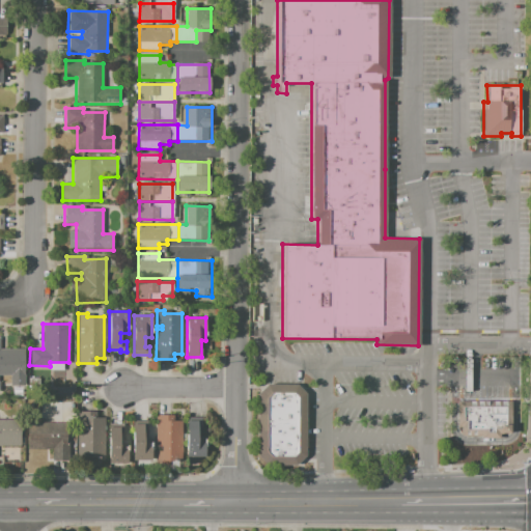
[(0,348),(24,348),(24,386),(10,386),(10,374),(0,374),(0,348)]
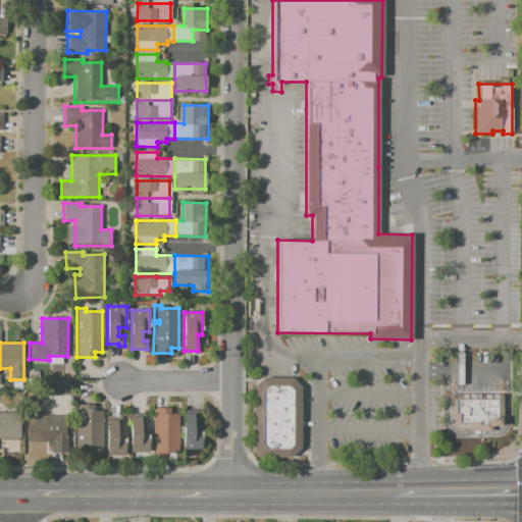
[(254,388),(262,379),(296,379),(303,385),(303,446),(300,450),(295,457),(264,457),(253,446),(254,388)]
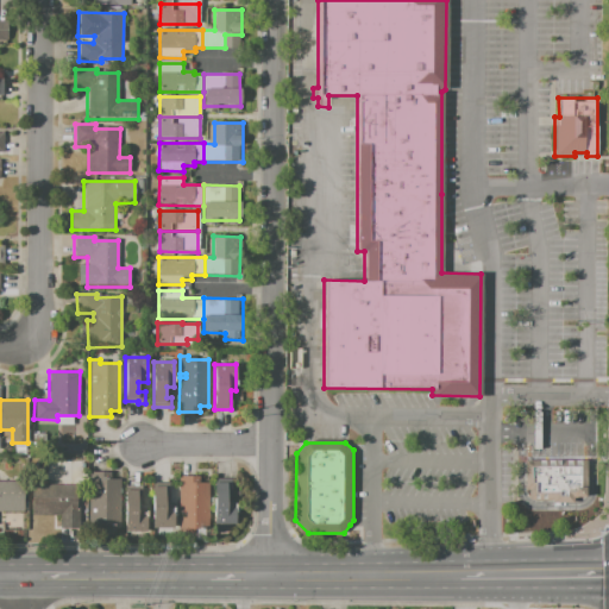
[(525,459),(525,488),(529,488),(528,497),(552,498),(552,501),(573,501),(573,496),(586,496),(586,459),(525,459)]
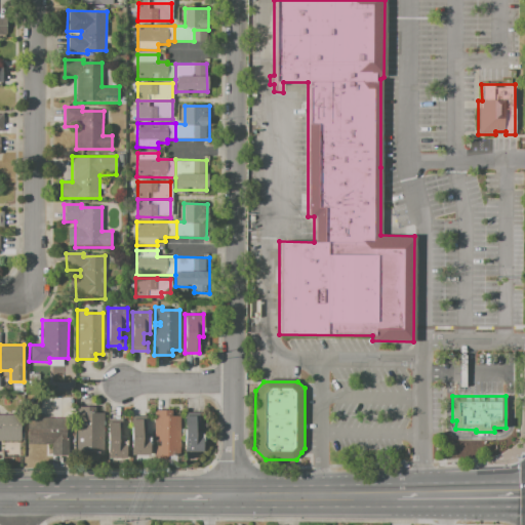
[(76,406),(95,406),(95,413),(103,413),(103,454),(76,454),(76,406)]
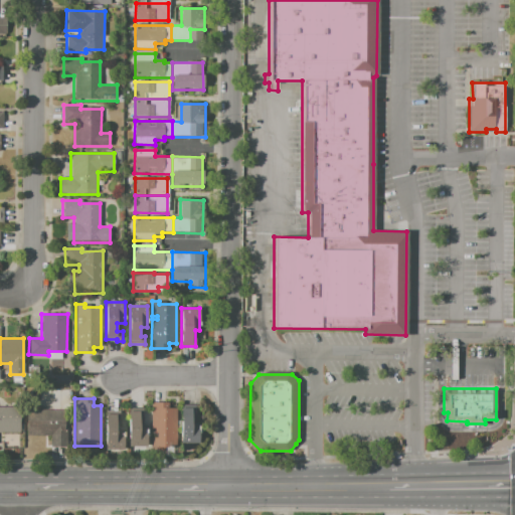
[(151,403),(151,401),(168,401),(168,407),(176,407),(176,448),(164,448),(164,450),(151,450),(151,438),(156,438),(156,435),(151,435),(151,403)]
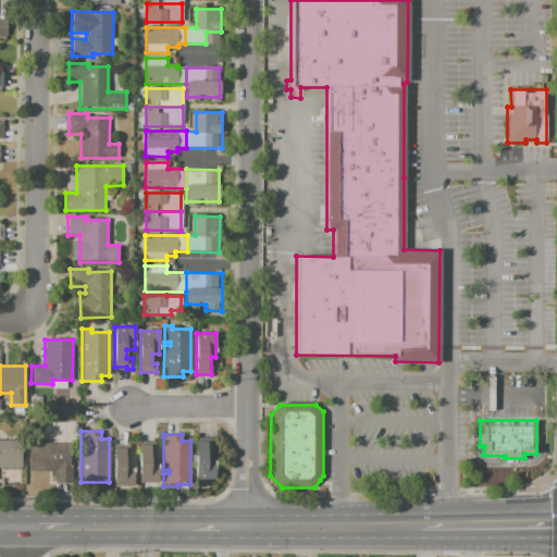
[(196,442),(205,442),(205,437),(215,437),(215,453),(207,453),(207,458),(215,458),(215,481),(208,481),(209,489),(196,489),(196,442)]
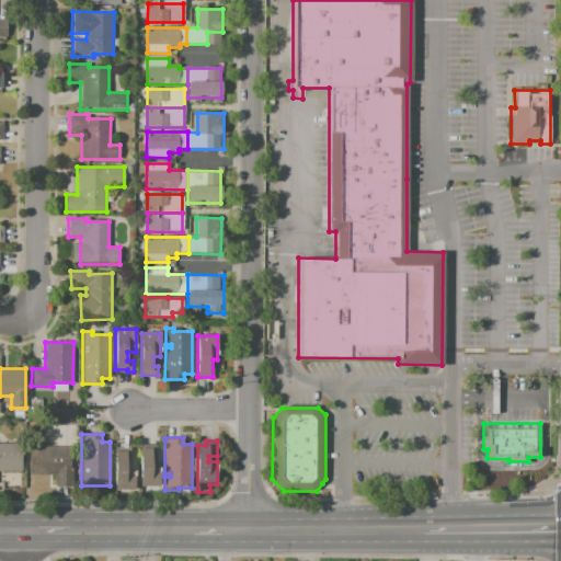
[(0,443),(22,443),(22,472),(0,472),(0,443)]
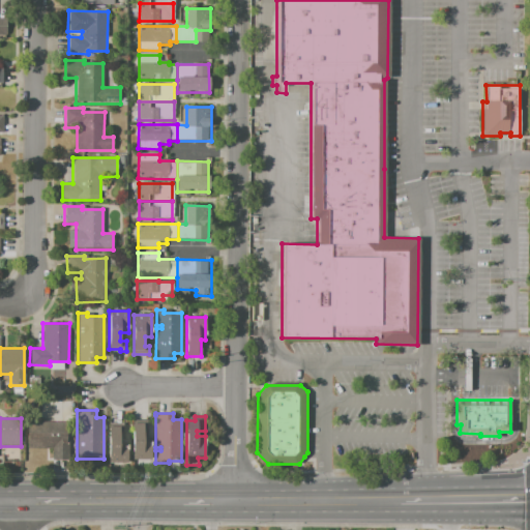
[(133,424),(133,423),(141,423),(141,420),(147,420),(147,431),(143,431),(143,439),(149,439),(149,460),(133,460),(133,424)]
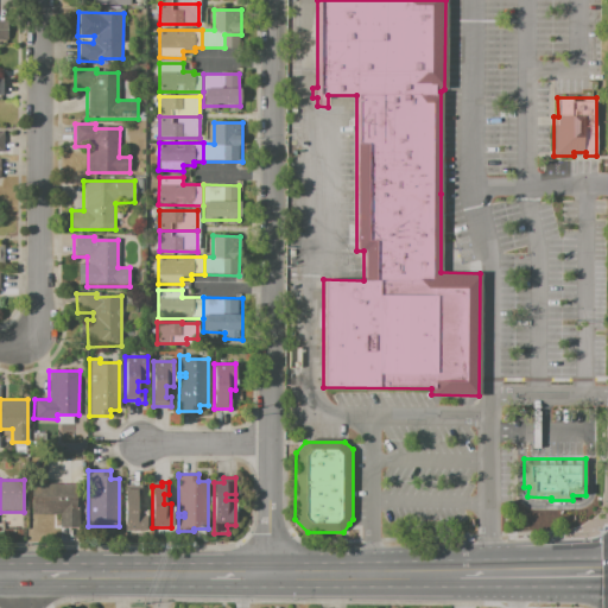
[(32,485),(77,483),(78,526),(59,527),(59,514),(32,514),(32,485)]
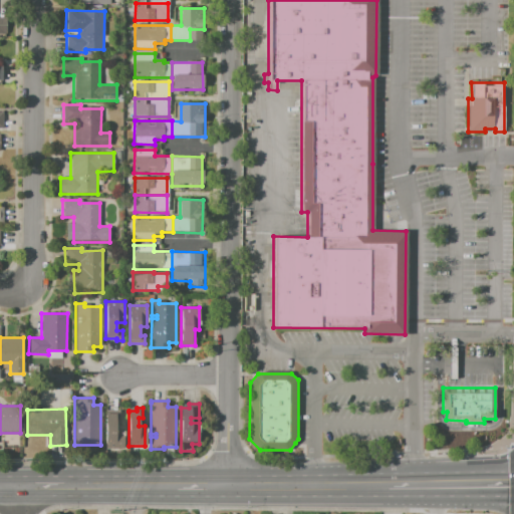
[(105,414),(112,414),(112,411),(125,412),(125,425),(120,425),(120,434),(124,434),(124,450),(104,449),(105,414)]
